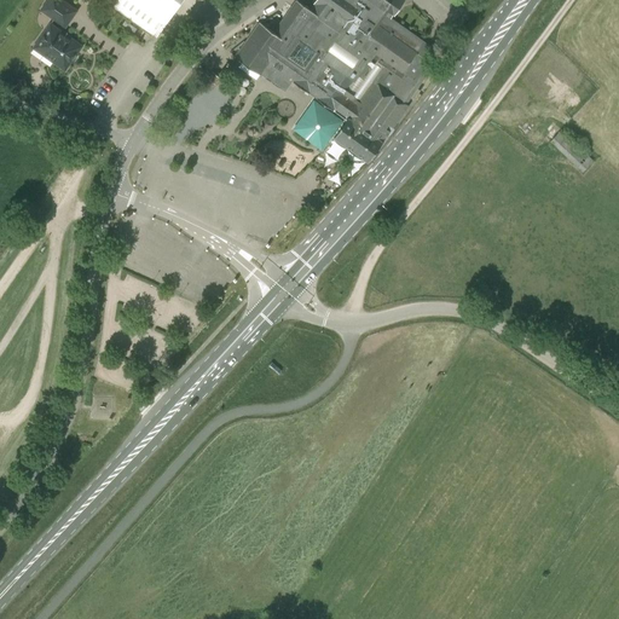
[(79,11),(63,0),(46,0),(40,11),(65,29),(79,11)]
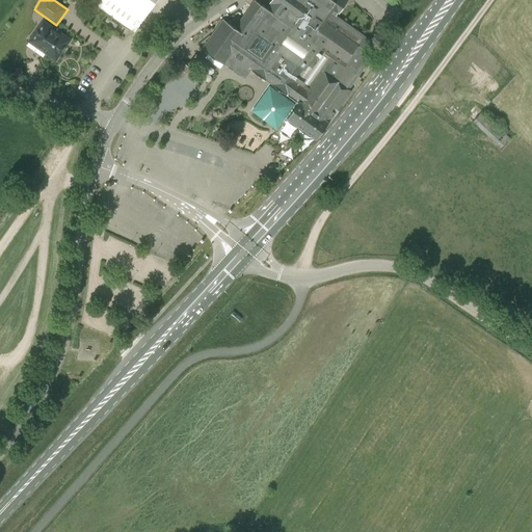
[(88,0),(134,32),(156,0),(88,0)]
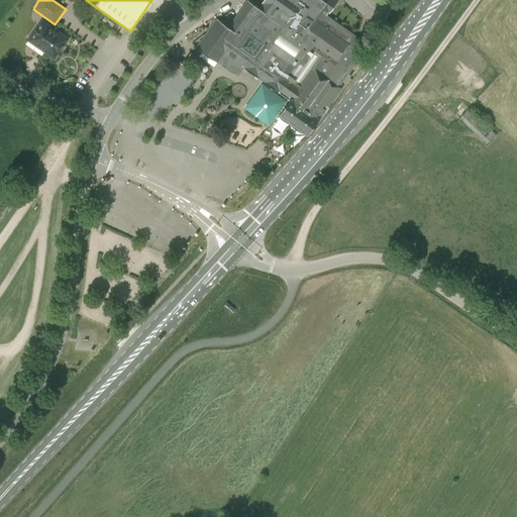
[(264,0),(259,8),(247,0),(228,27),(216,19),(196,48),(217,64),(224,53),(246,68),(244,70),(278,93),(280,91),(291,99),(280,115),(308,135),(320,119),(341,88),(340,86),(363,54),(359,50),(366,41),(327,15),(335,3),(330,0),(264,0)]
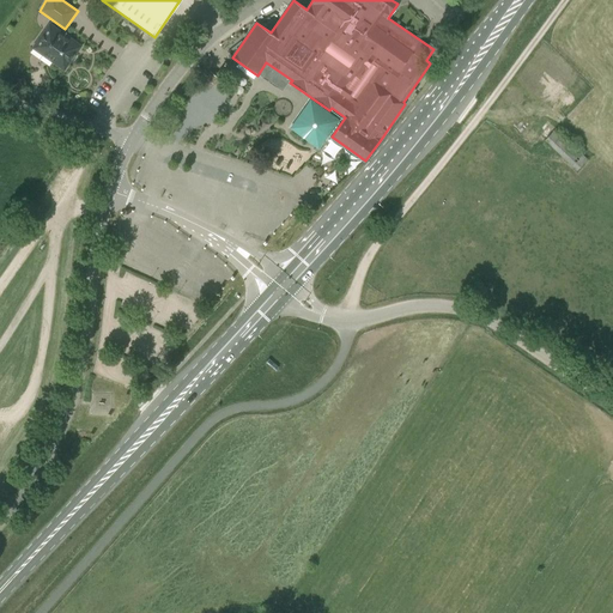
[(64,31),(61,32),(49,24),(34,48),(64,70),(70,62),(71,62),(72,61),(73,60),(74,59),(76,58),(76,56),(76,54),(80,47),(70,38),(70,36),(68,34),(67,32),(65,31),(64,31)]
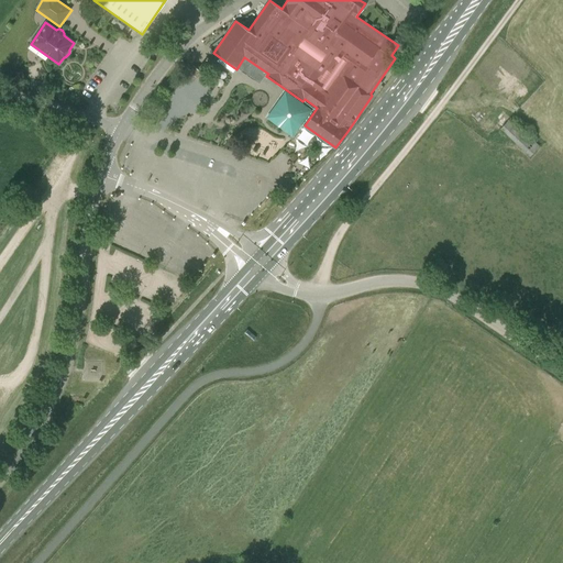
[(199,68),(205,73),(213,62),(207,57),(199,68)]
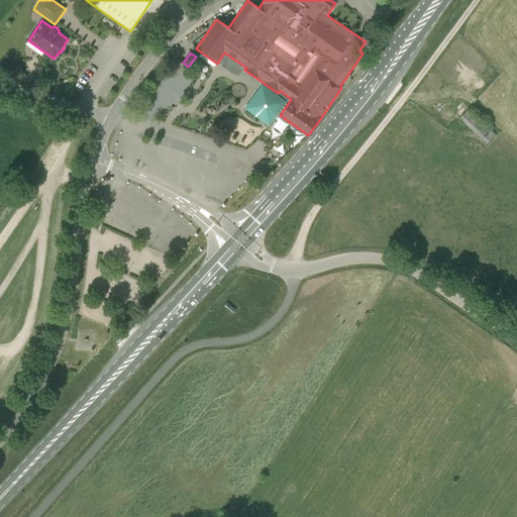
[(262,83),(244,109),(270,125),(287,99),(262,83)]
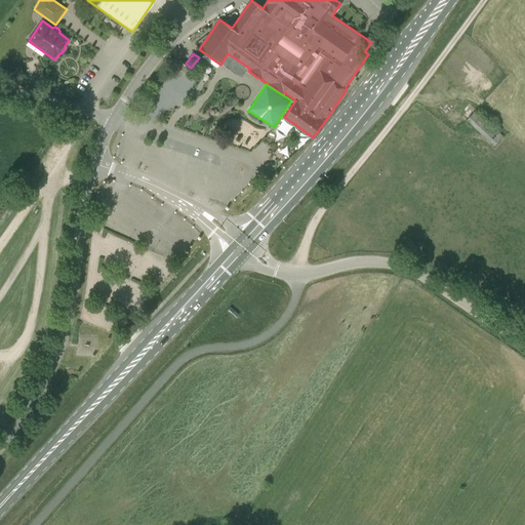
[(493,146),(503,135),(479,113),(482,109),(479,107),(467,120),(493,146)]
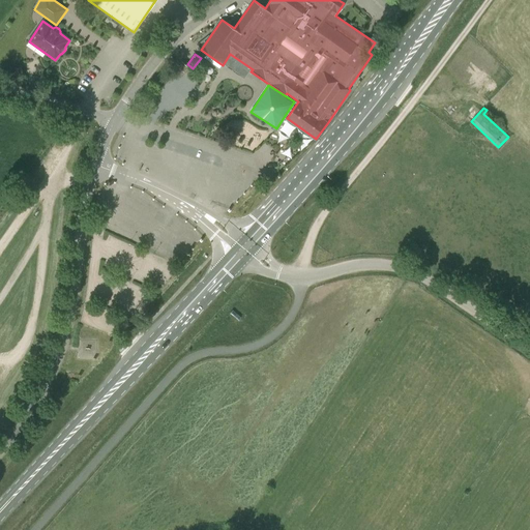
All buildings are outlined.
